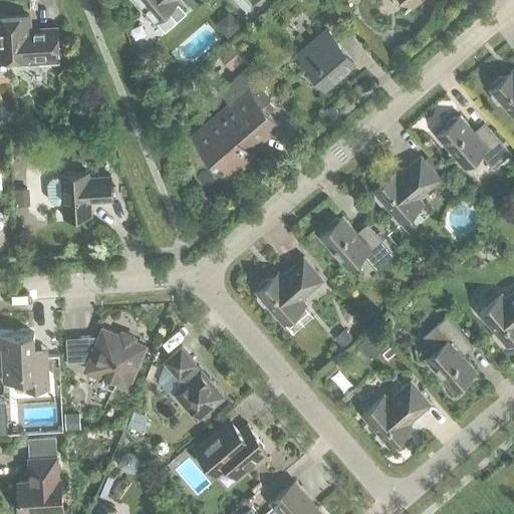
[(136,0),(155,22),(178,1),(177,0),(136,0)]
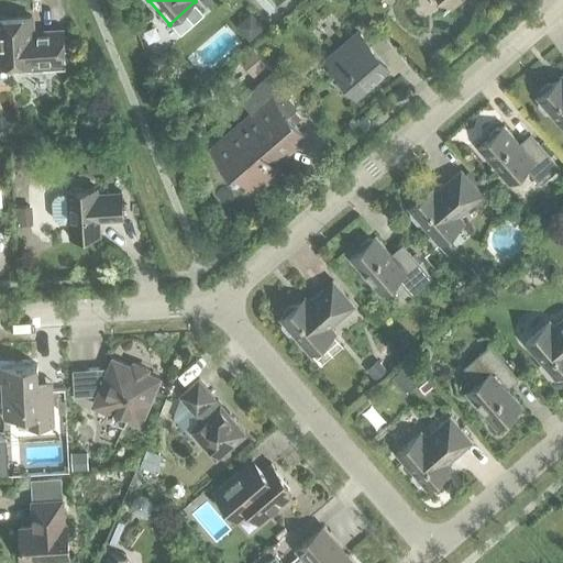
[(251,13),(236,25),(250,41),(264,29),(251,13)]
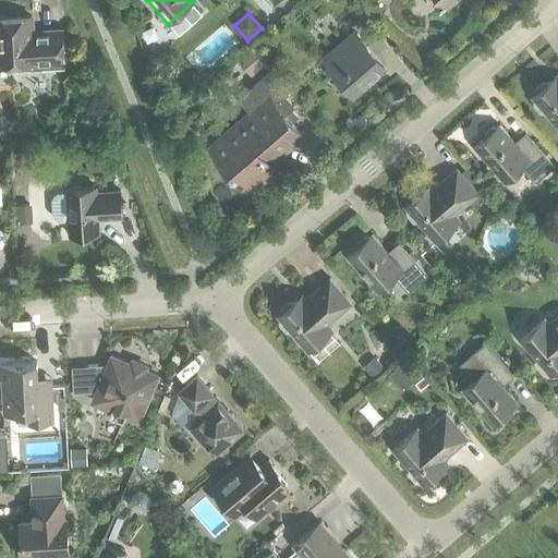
[(13,68),(16,71),(64,68),(62,36),(35,37),(32,34),(31,16),(0,17),(0,64),(13,63),(13,68)]
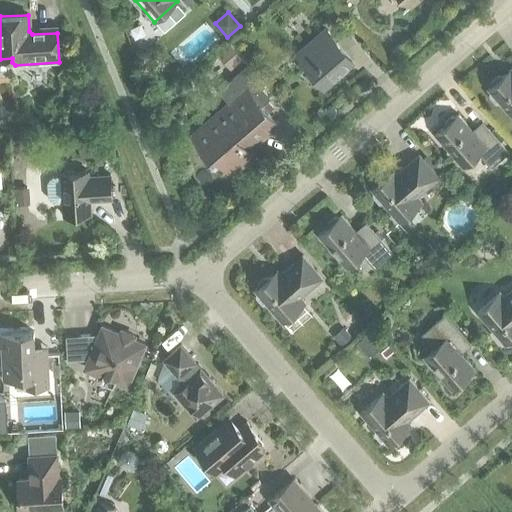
[(353,60),(344,50),(356,40),(350,33),(339,43),(327,30),(297,56),(323,86),(353,60)]
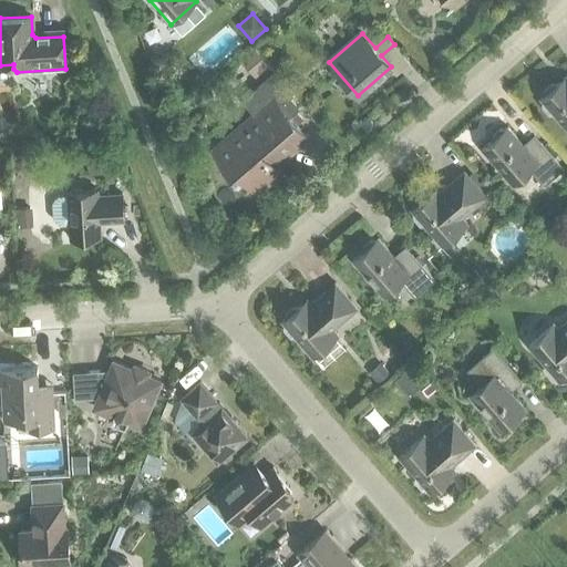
[(255,48),(240,61),(255,78),(269,65),(255,48)]
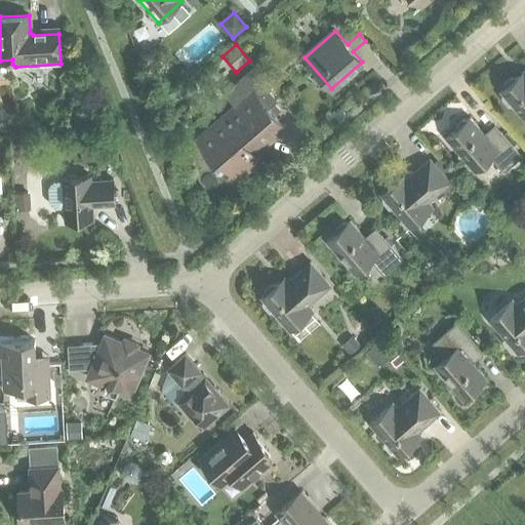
[(240,110),(215,131),(211,127),(198,138),(219,164),(225,160),(238,175),(258,158),(250,149),(264,137),(267,140),(283,127),(267,108),(276,99),(250,71),(225,92),(240,110)]
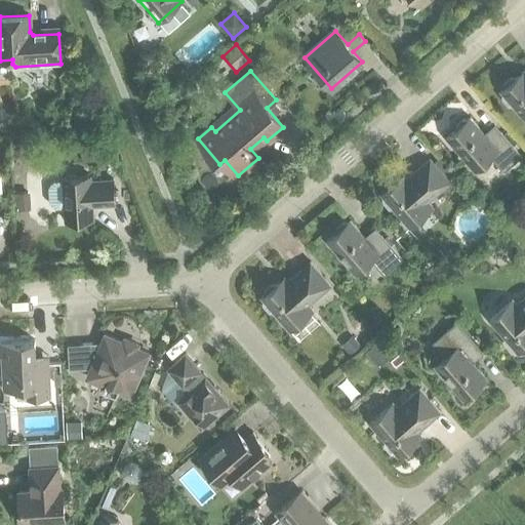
[(524,76),(521,80),(517,76),(515,78),(510,78),(502,84),(502,88),(499,91),(501,93),(501,97),(508,106),(513,106),(524,119),(524,76)]
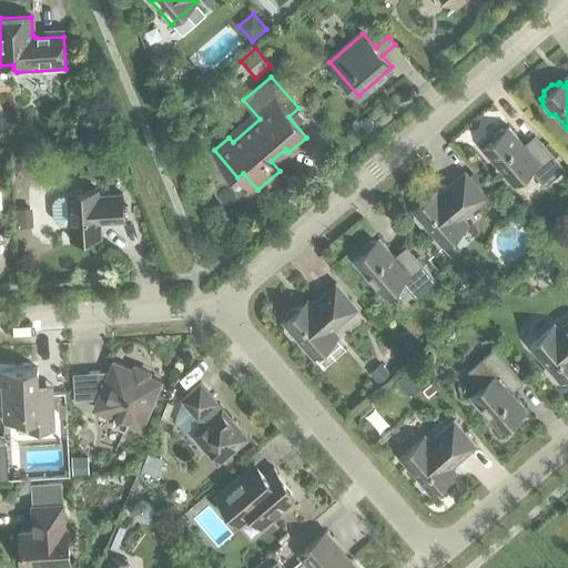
[(530,169),(544,185),(564,169),(541,143),(529,153),(508,127),(505,129),(499,129),(492,135),(492,141),(482,149),(513,184),(530,169)]
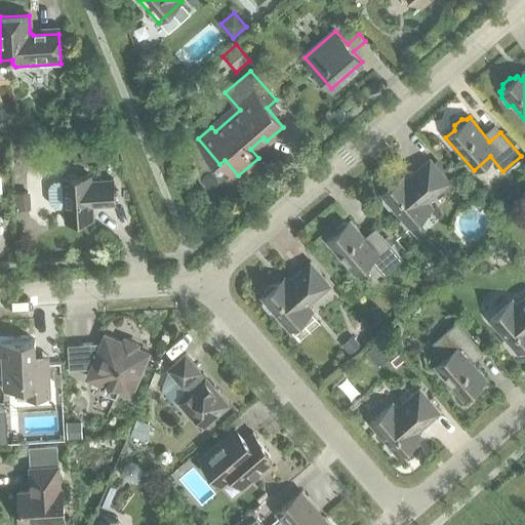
[(433,206),(428,201),(450,182),(430,158),(401,183),(398,178),(395,180),(391,180),(384,187),(382,192),(380,194),(382,197),(381,201),(389,208),(393,209),(409,227),(433,206)]
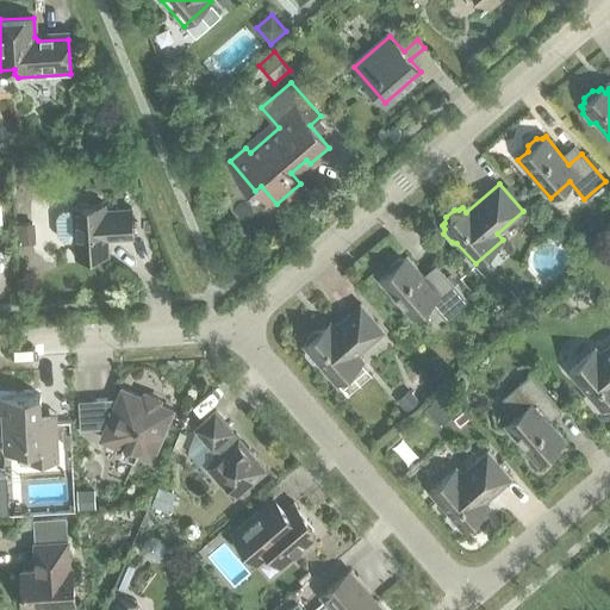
[(112,238),(132,237),(131,207),(106,210),(105,204),(72,206),(73,212),(63,212),(58,216),(56,219),(57,236),(60,241),(64,243),(74,243),(75,256),(109,254),(107,237),(112,237),(112,238)]
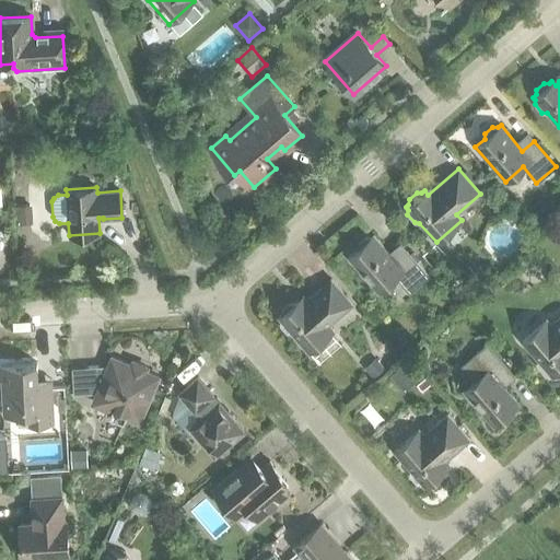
[(32,208),(15,208),(15,222),(33,222),(32,208)]
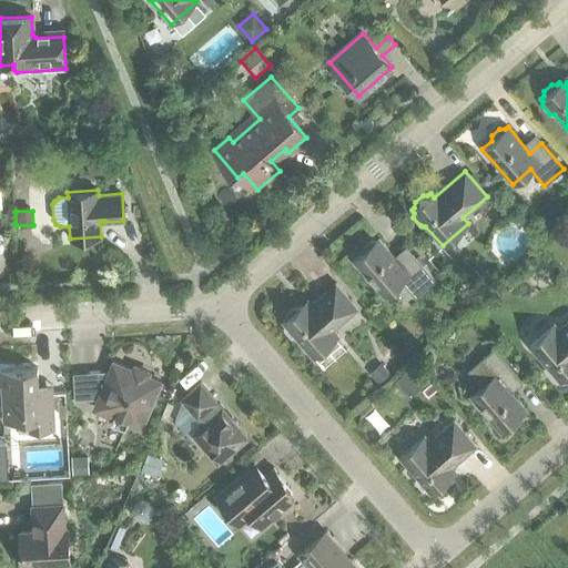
[(402,281),(415,296),(434,280),(412,254),(401,264),(378,239),(375,241),(371,241),(363,247),(362,252),(353,261),(383,296),(402,281)]
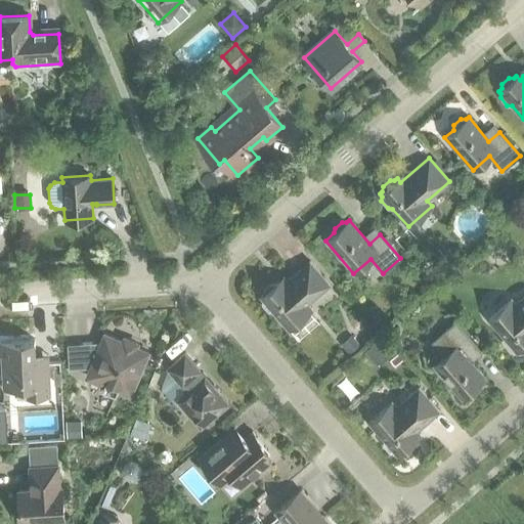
[(437,260),(429,268),(436,276),(445,268),(437,260)]
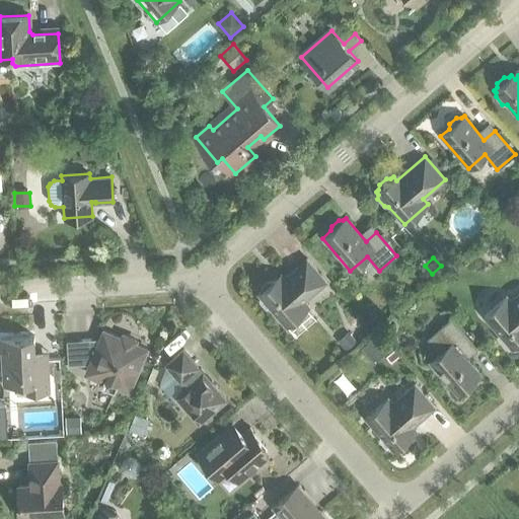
[(309,306),(304,301),(326,282),(306,258),(278,283),(275,279),(273,281),(268,281),(261,287),(261,292),(257,294),(260,296),(260,301),(266,308),(271,308),(286,326),(309,306)]
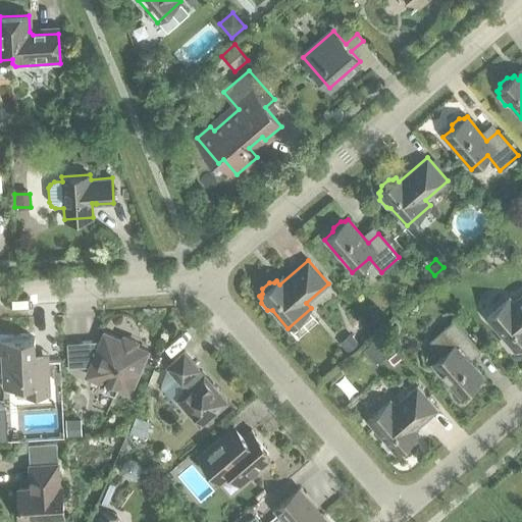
[(521,295),(514,303),(509,298),(485,317),(502,335),(501,340),(507,348),(512,348),(514,350),(516,348),(521,349),(521,347),(521,295)]
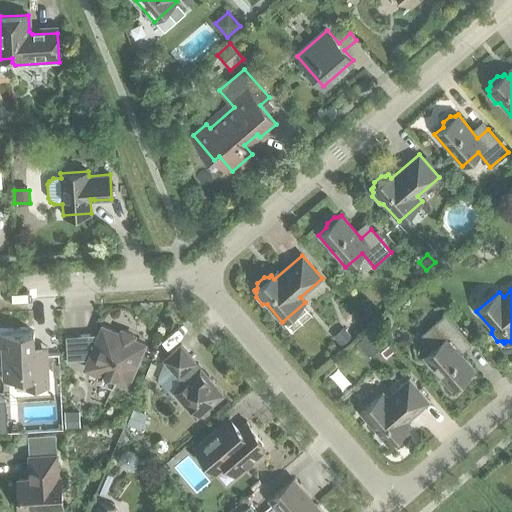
[(423,357),(451,389),(460,382),(464,382),(471,376),(472,371),(474,369),(454,346),(465,337),(445,314),(422,334),(434,348),(423,357)]
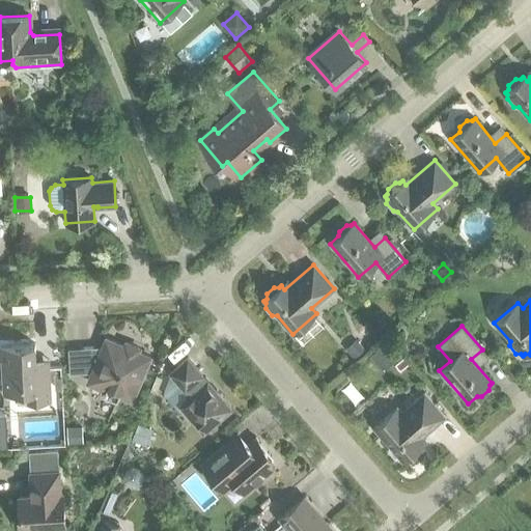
[(356,339),(344,348),(353,358),(364,348),(356,339)]
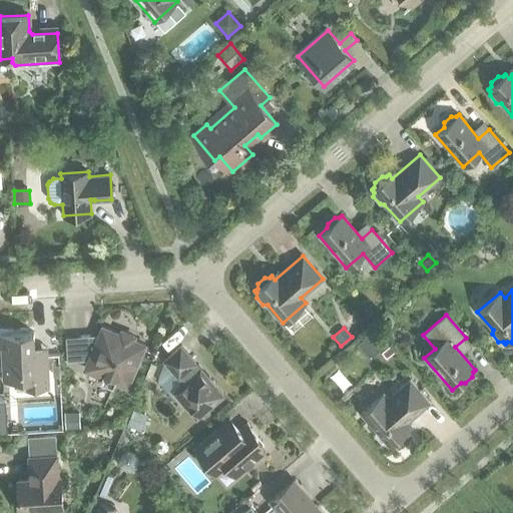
[(373,329),(365,336),(372,344),(380,337),(373,329)]
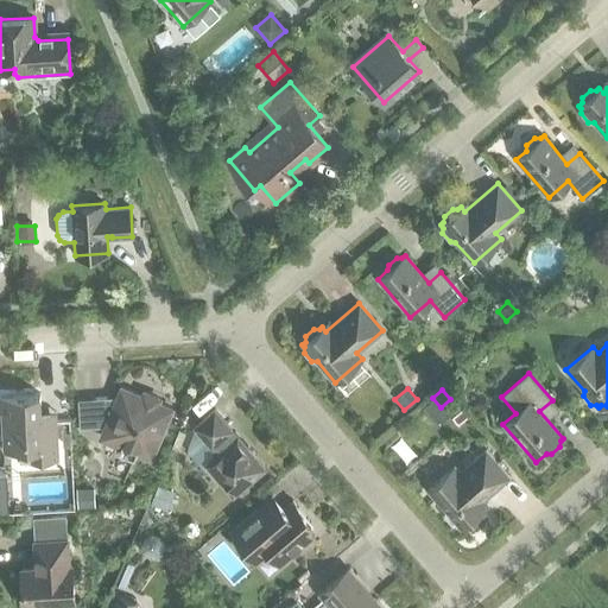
[(159,399),(144,392),(141,397),(131,392),(128,397),(92,398),(94,426),(106,426),(101,437),(121,445),(119,451),(134,458),(137,453),(151,458),(171,409),(157,403),(159,399)]
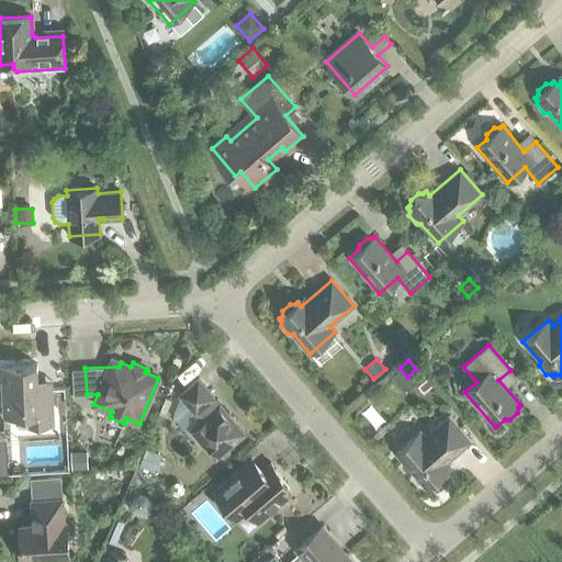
[(25,420),(25,414),(38,413),(38,425),(54,424),(52,388),(37,389),(36,363),(0,366),(0,379),(2,379),(4,415),(7,415),(8,422),(25,420)]
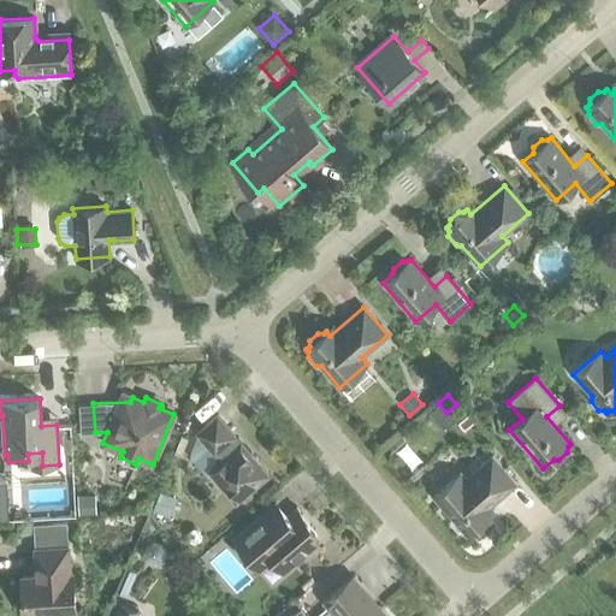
[(240,444),(234,437),(235,436),(218,415),(197,432),(214,452),(217,451),(223,458),(209,469),(236,501),(267,474),(241,443),(240,444)]
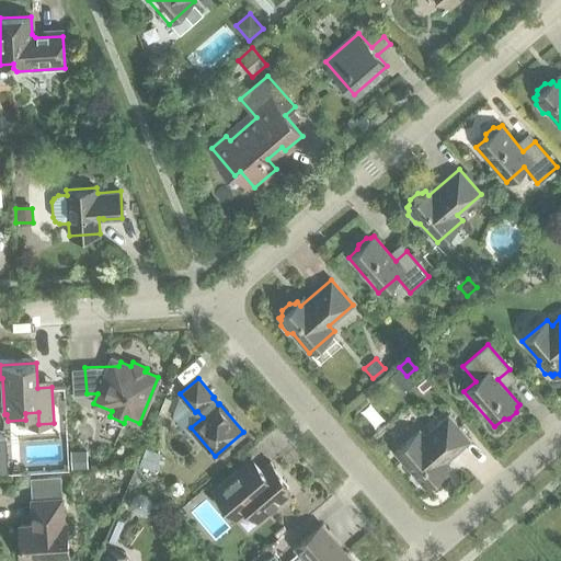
[(439,467),(470,441),(448,415),(424,435),(420,430),(395,451),(411,471),(410,476),(418,483),(422,484),(424,487),(427,484),(432,484),(441,478),(441,473),(443,471),(439,467)]
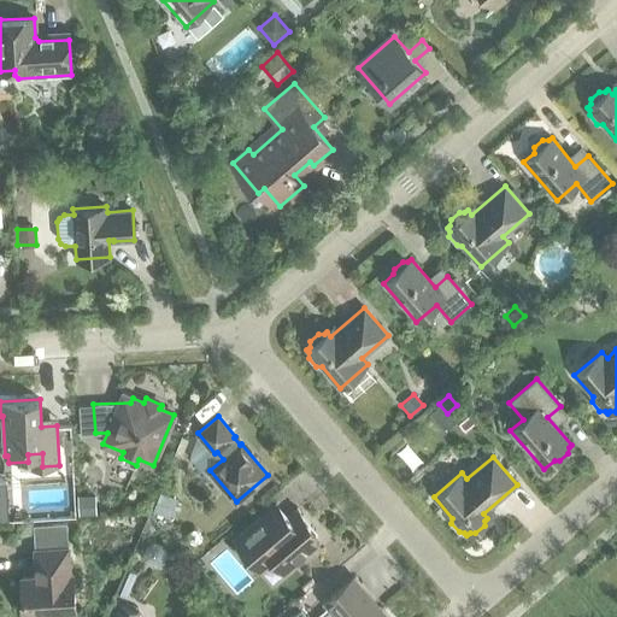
[(159,491),(152,511),(170,517),(177,498),(159,491)]
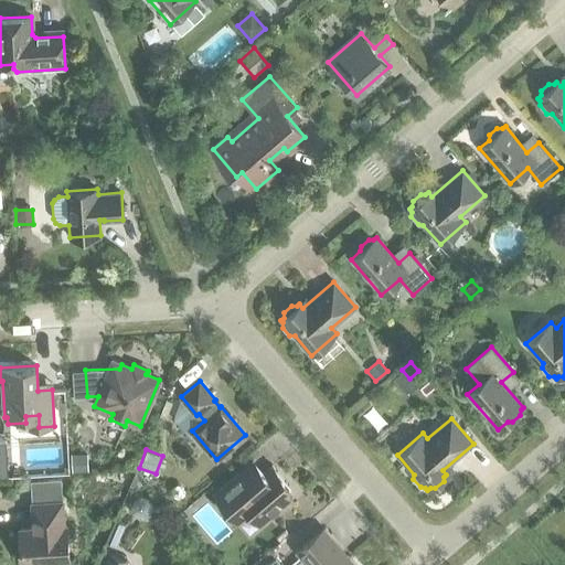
[(87,454),(71,454),(72,471),(87,471),(87,454)]
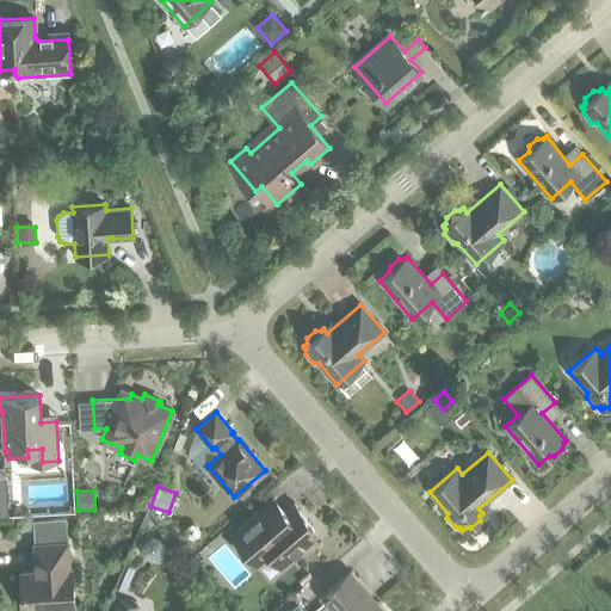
[(314,526),(294,503),(267,526),(257,513),(232,535),(244,549),(255,538),(283,568),(316,539),(308,531),(314,526)]
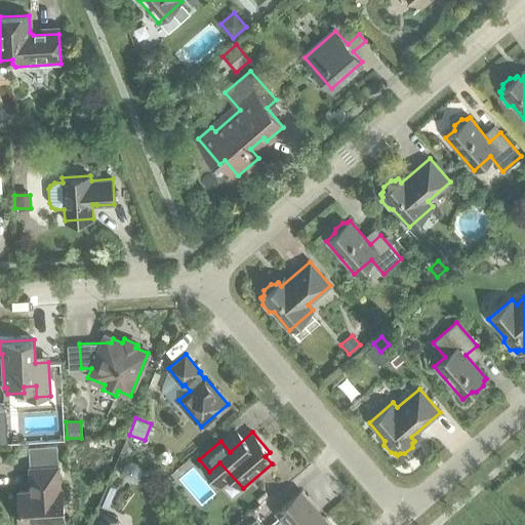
[(124,465),(121,471),(123,477),(128,480),(134,481),(140,477),(143,471),(140,465),(135,460),(129,460),(124,465)]
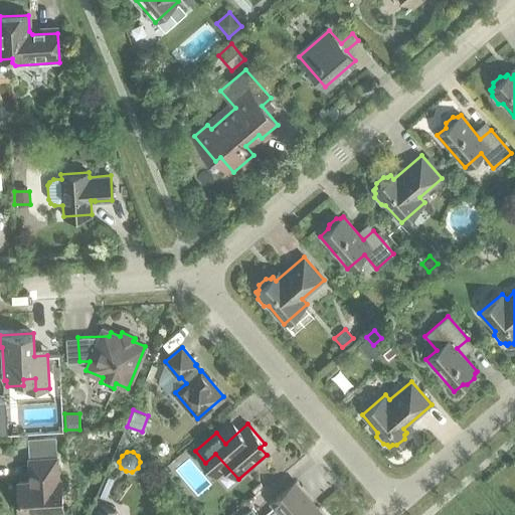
[(30,481),(18,482),(20,513),(62,510),(60,479),(58,479),(56,457),(29,458),(30,481)]
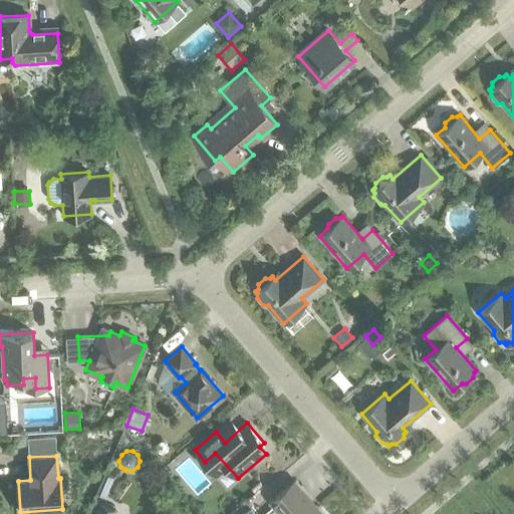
[(270,502),(280,513),(322,513),(294,481),(270,502)]
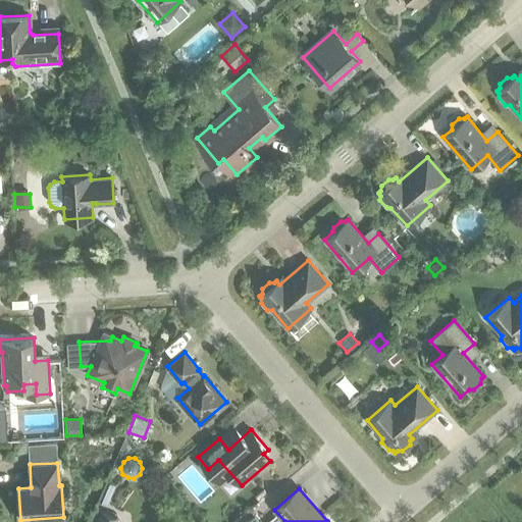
[(114,521),(116,518),(102,512),(97,521),(114,521)]
